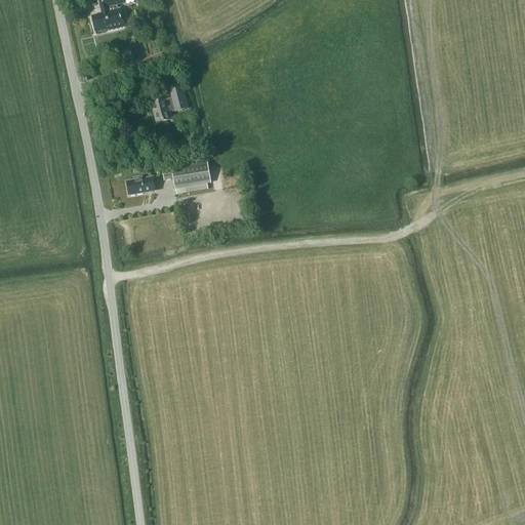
[(116,0),(101,0),(104,15),(92,17),(95,33),(109,30),(109,32),(126,28),(122,9),(118,9),(116,0)]
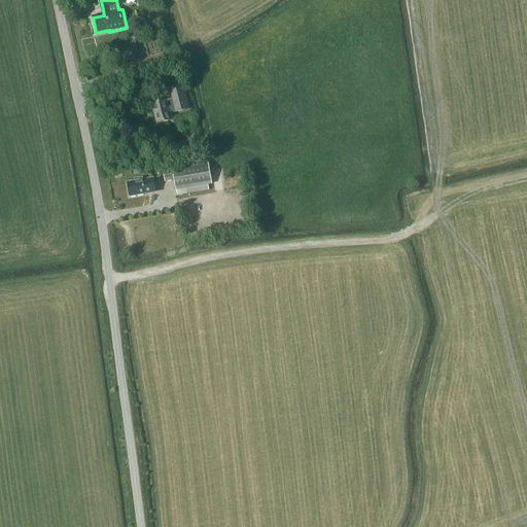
[(126,55),(127,59),(131,61),(134,62),(138,59),(139,56),(138,51),(135,49),(132,48),(130,48),(128,50),(126,54),(126,55)]
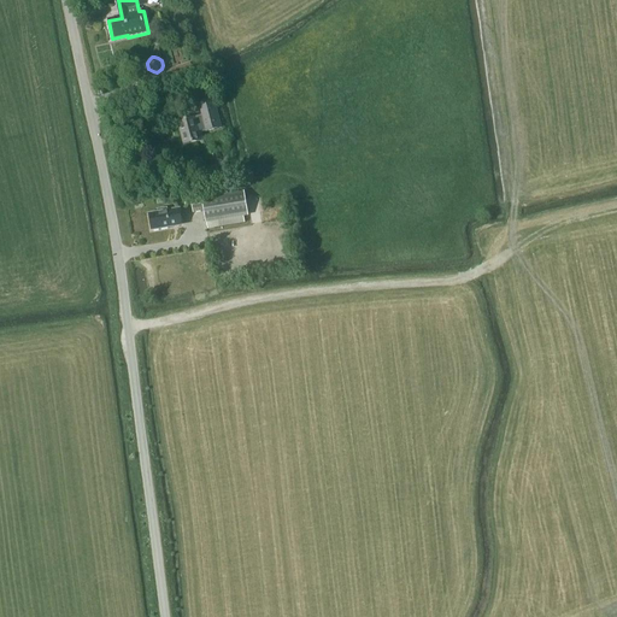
[(141,80),(145,90),(194,75),(191,63),(141,80)]
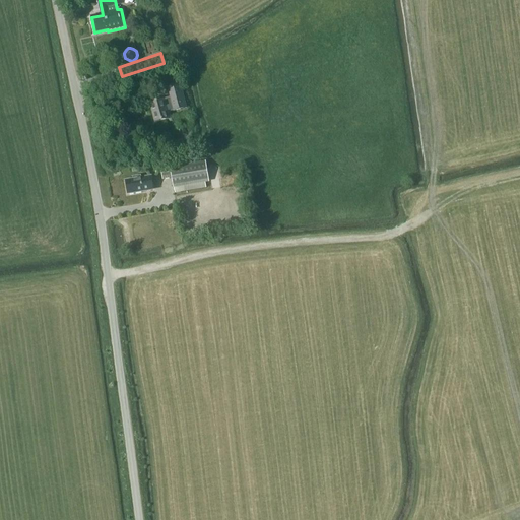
[(171,99),(167,100),(167,99),(150,104),(155,123),(172,119),(170,112),(187,108),(180,84),(168,88),(171,99)]
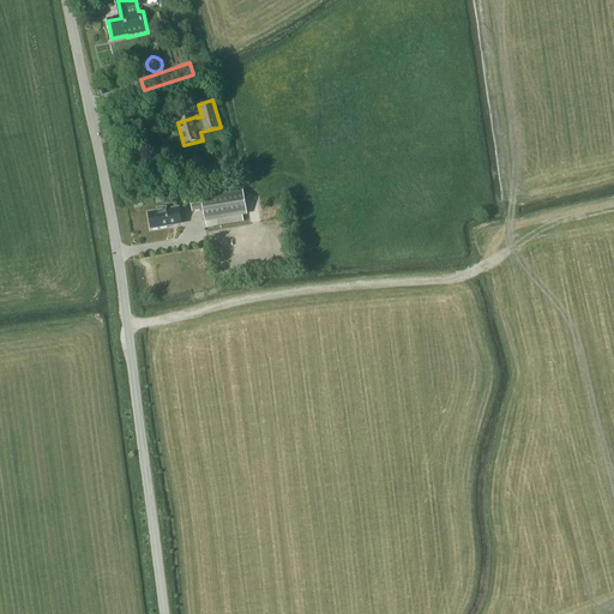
[(203,211),(204,223),(247,216),(242,191),(226,193),(226,187),(208,191),(209,197),(190,200),(192,212),(203,211)]
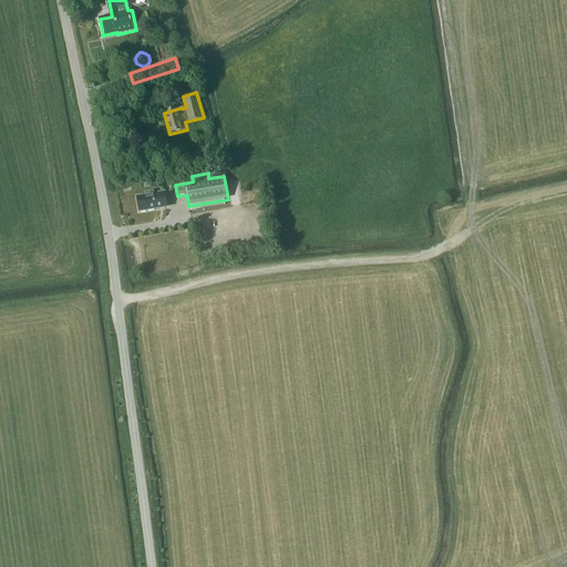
[(140,212),(156,208),(167,207),(166,194),(155,195),(153,192),(147,193),(146,196),(137,198),(140,212)]
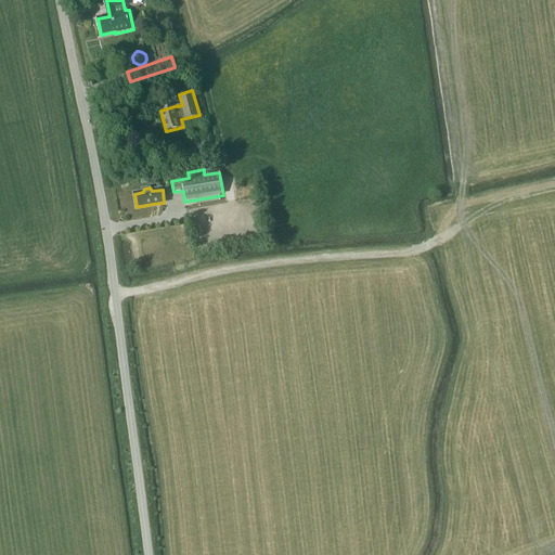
All buildings are outlined.
